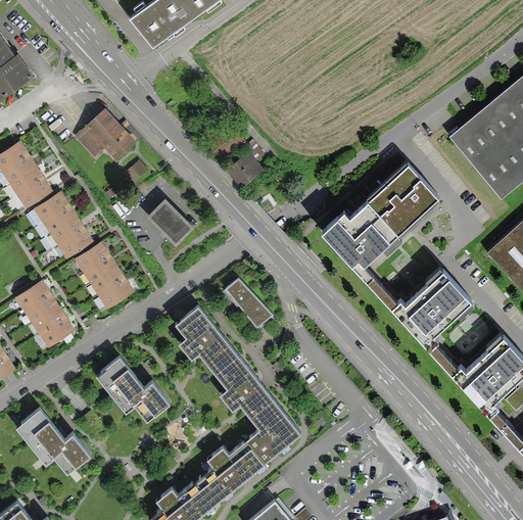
[(129,20),(152,51),(189,25),(222,0),(156,0),(147,7),(143,2),(133,9),(137,14),(129,20)]
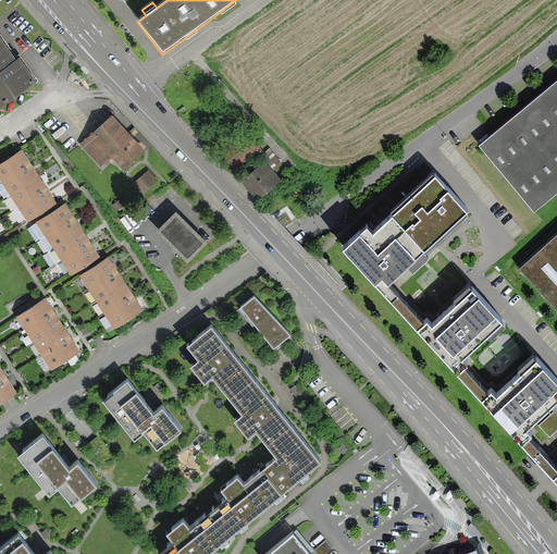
[(0,39),(0,112),(39,85),(23,62),(20,64),(1,38),(0,39)]
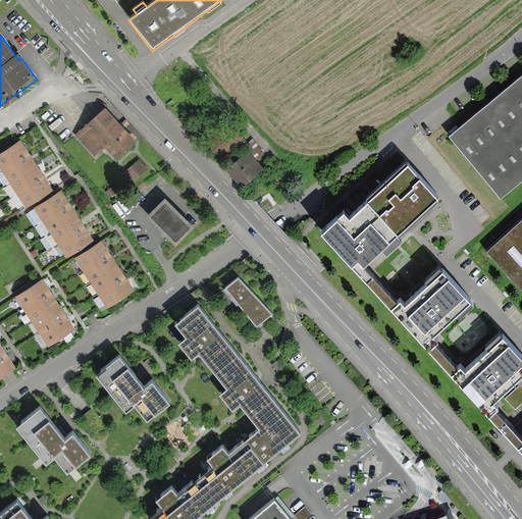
[(521,183),(521,78),(449,139),(501,201),(521,183)]
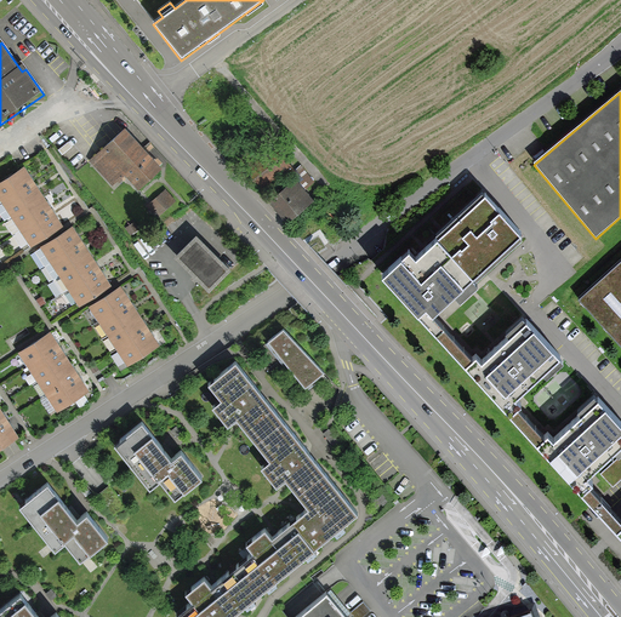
[(125,127),(87,163),(110,186),(124,173),(138,188),(163,165),(125,127)]
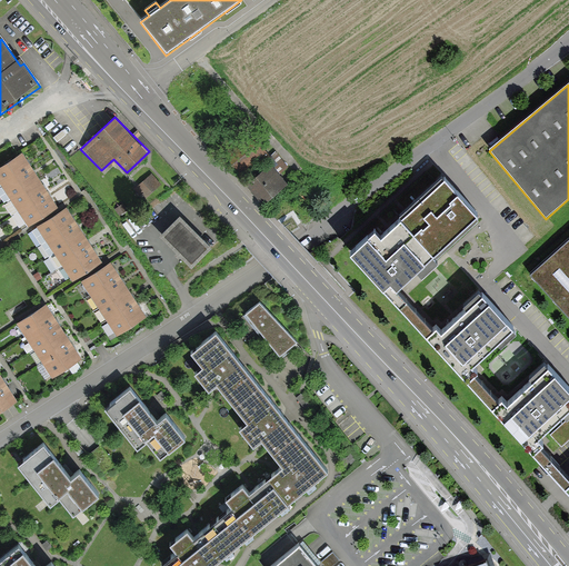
[(271,158),(252,136),(226,157),(243,180),(271,158)]
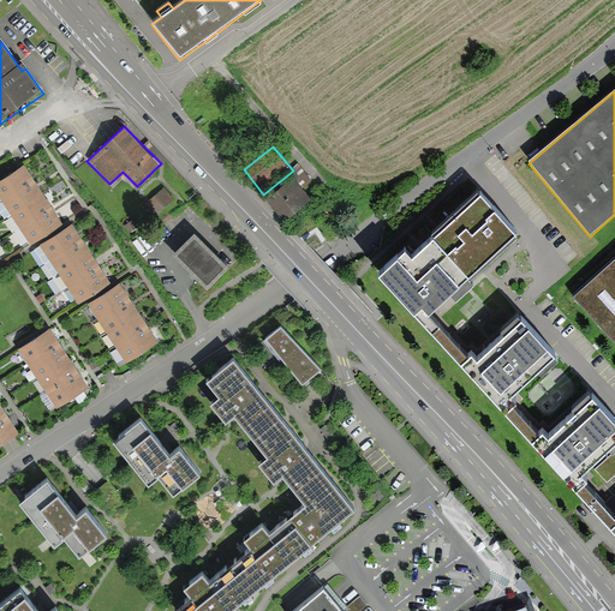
[(0,210),(24,249),(55,228),(18,171),(0,181),(0,210)]
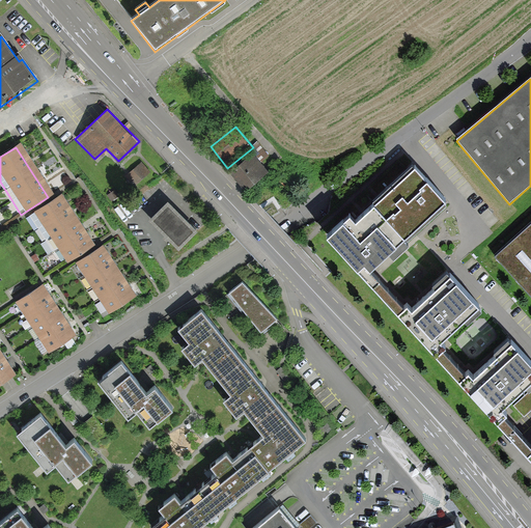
[(266,171),(252,154),(228,173),(243,190),(266,171)]
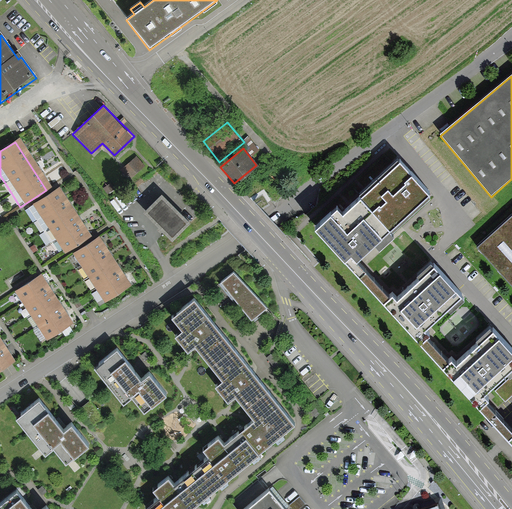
[(433,191),(399,154),(393,159),(359,190),(362,193),(345,208),(338,201),(314,223),(384,300),(391,293),(358,257),(367,249),(374,243),(380,249),(397,233),(392,228),(433,191)]
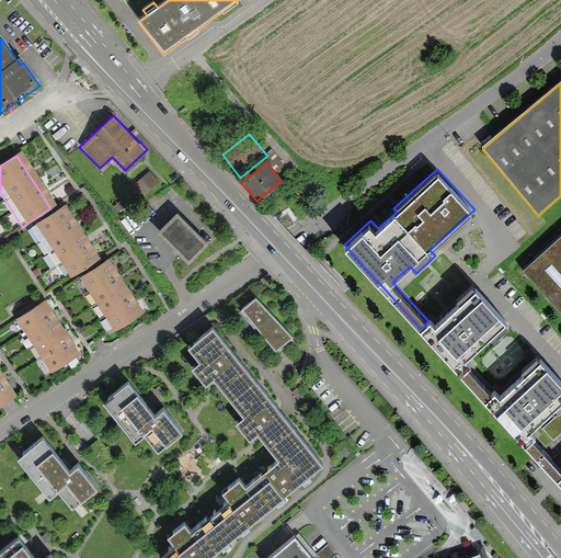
[(136,184),(132,188),(139,195),(142,198),(158,183),(148,173),(136,184)]
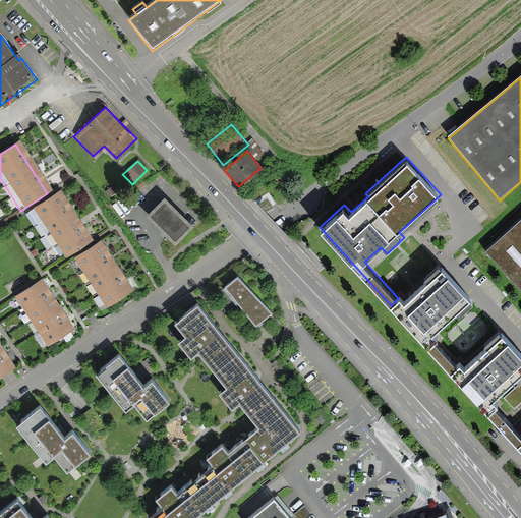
[(60,260),(87,243),(55,193),(29,211),(60,260)]
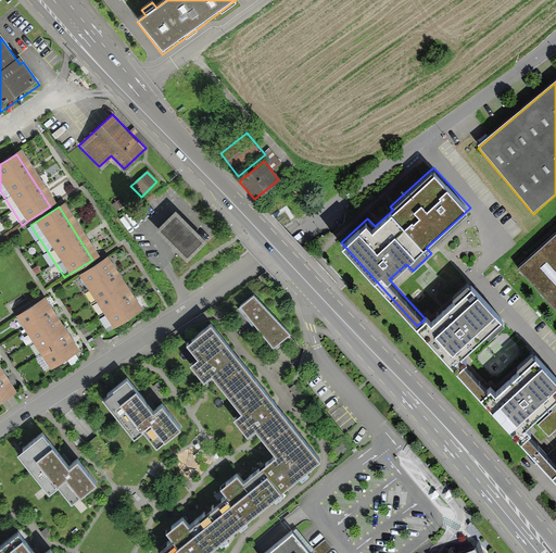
[(207,242),(177,212),(158,231),(188,262),(207,242)]
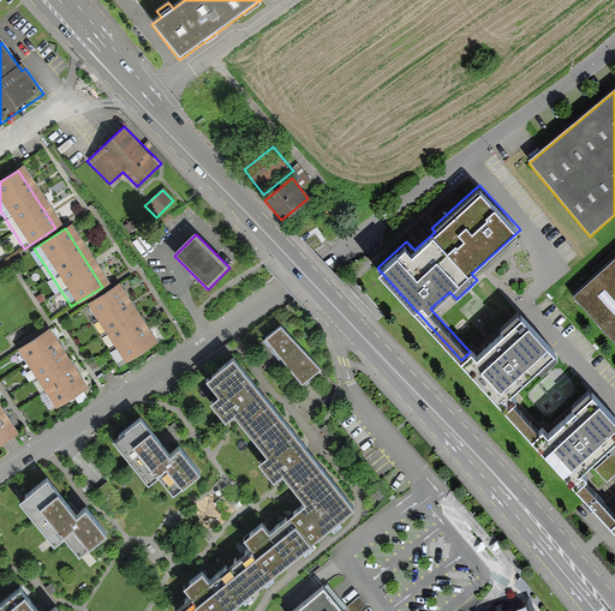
[(614,257),(571,297),(614,345),(614,257)]
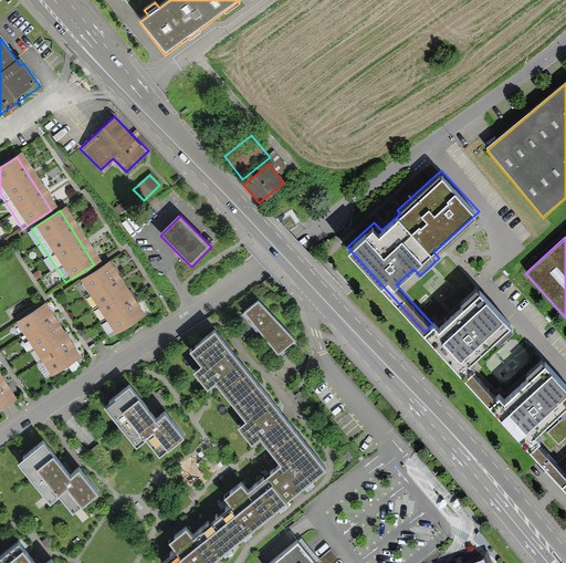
[(113,337),(142,319),(107,266),(79,284),(113,337)]
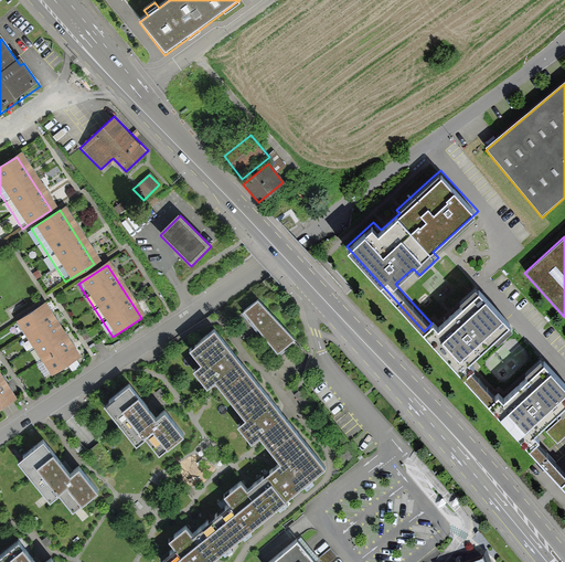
[(515,327),(477,284),(468,293),(459,300),(462,304),(439,325),(436,320),(432,324),(424,331),(542,459),(548,453),(539,442),(543,438),(537,432),(560,411),(563,415),(564,412),(564,379),(542,354),(530,366),(523,372),(526,375),(505,395),(500,389),(496,393),(473,370),(476,368),(471,362),(494,340),(498,342),(515,327)]
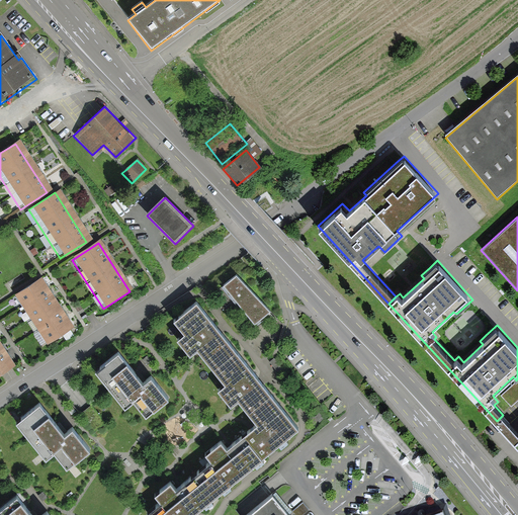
[(268,314),(234,278),(223,286),(254,327),(268,314)]
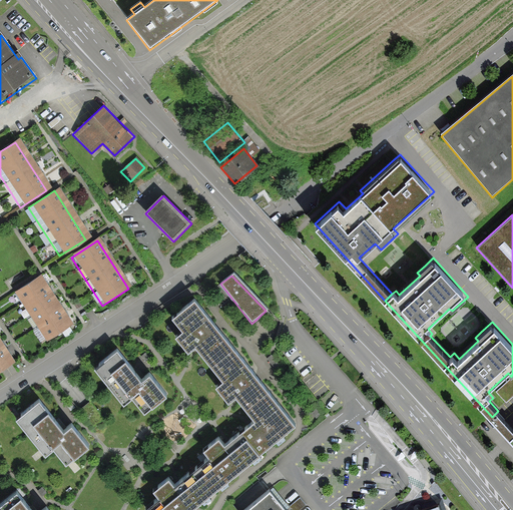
[(43,342),(69,326),(37,278),(12,294),(43,342)]
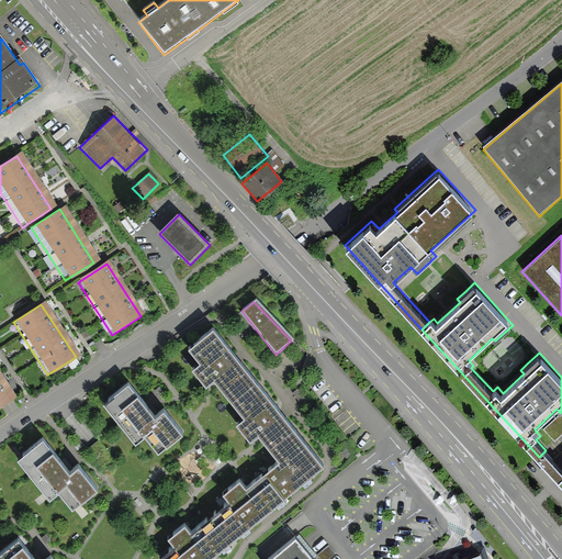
[(226,350),(211,332),(187,350),(199,365),(191,371),(204,388),(213,381),(242,418),(233,425),(248,443),(257,436),(265,446),(278,464),(253,483),(244,490),(237,481),(223,493),(221,494),(227,503),(189,535),(181,526),(165,539),(172,549),(161,558),(212,558),(262,517),(292,494),(322,471),(274,411),(226,350)]
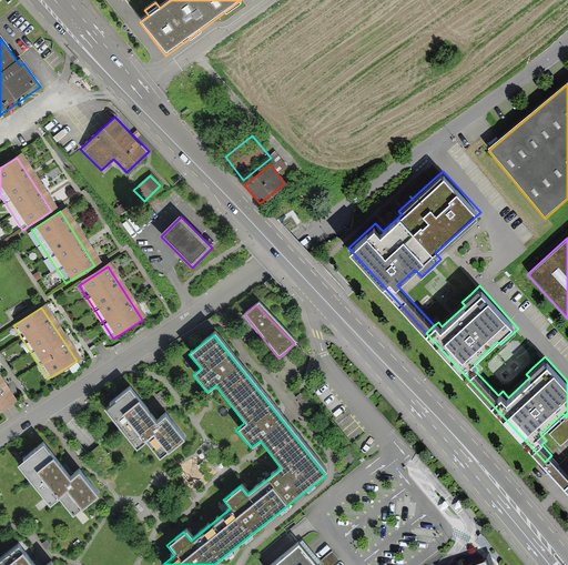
[(0,412),(12,404),(0,385),(0,412)]
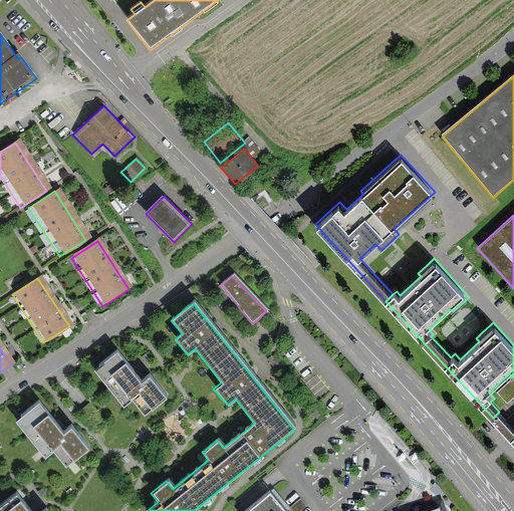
[(115,352),(92,370),(122,408),(131,401),(143,416),(166,398),(149,376),(141,384),(129,367),(115,352)]
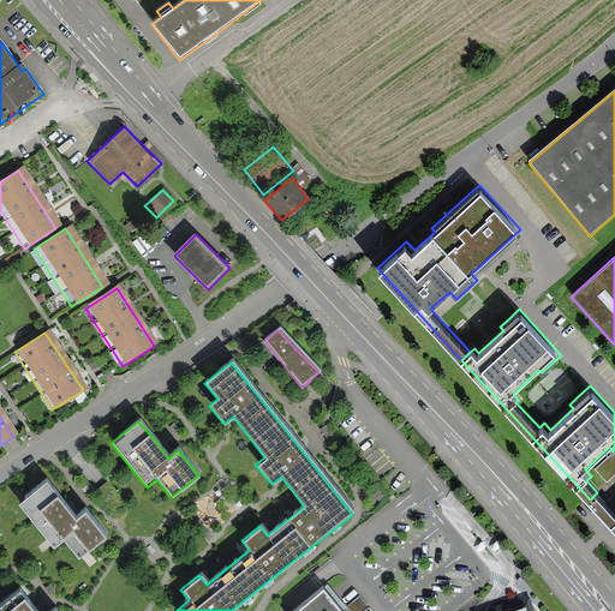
[(24,496),(17,502),(52,549),(64,539),(77,557),(103,537),(84,511),(75,519),(61,501),(46,480),(24,496)]
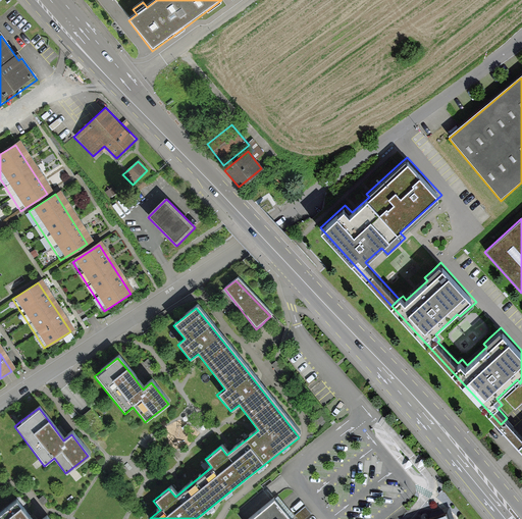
[(521,434),(507,418),(501,424),(521,448),(521,434)]
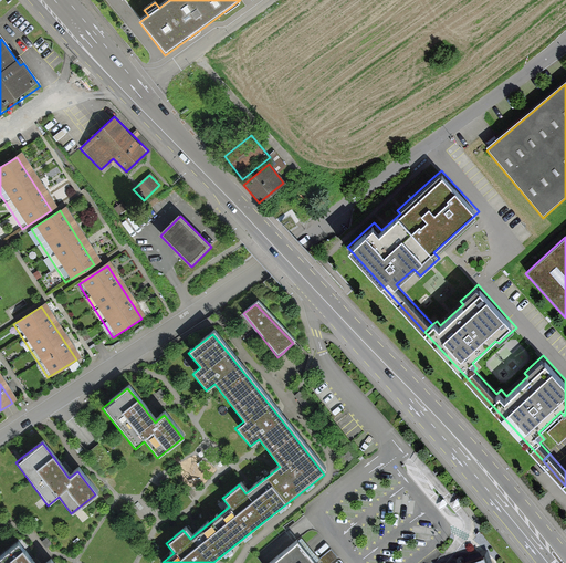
[(289,535),(261,559),(264,562),(269,562),(294,541),(289,535)]
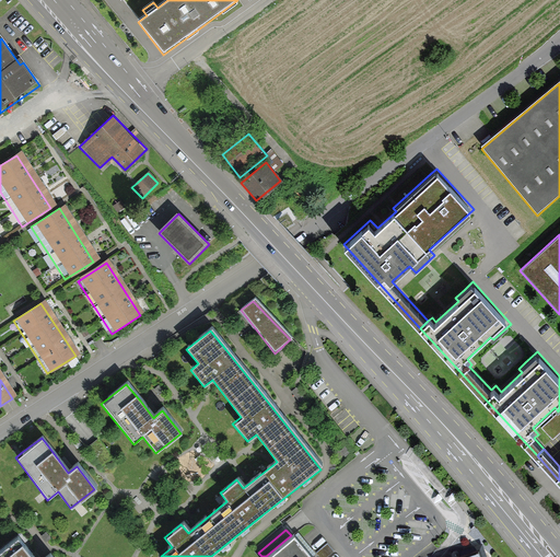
[(31,556),(16,538),(0,550),(0,556),(48,556),(31,556)]
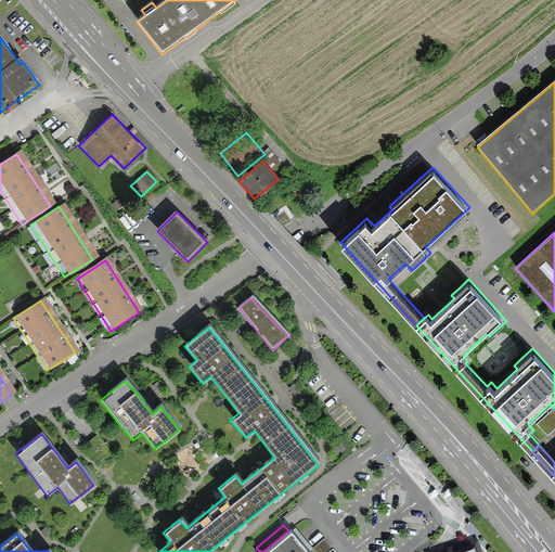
[(306,551),(292,535),(270,551),(306,551)]
